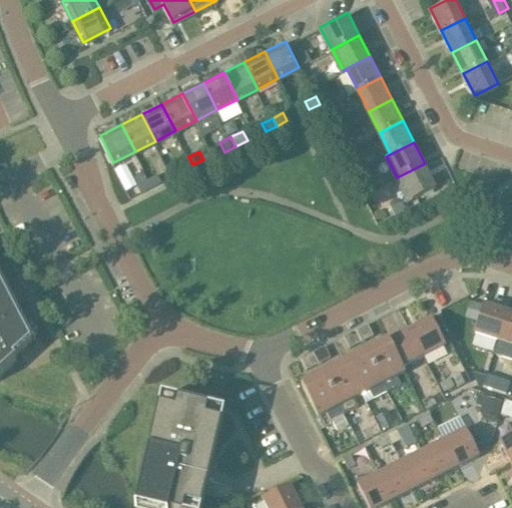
[(188,156),(178,161),(182,169),(192,164),(188,156)]
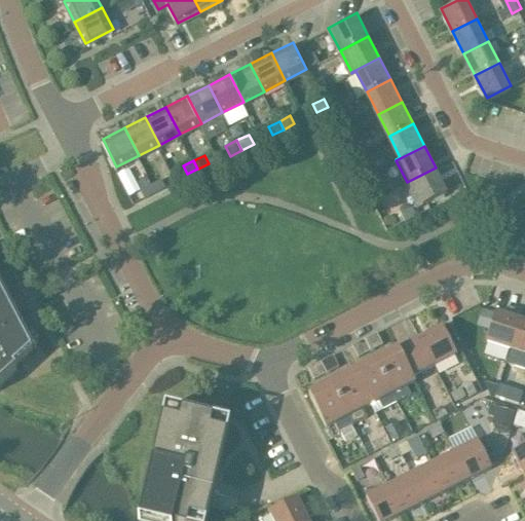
[(407,182),(418,205),(447,190),(436,168),(407,182)]
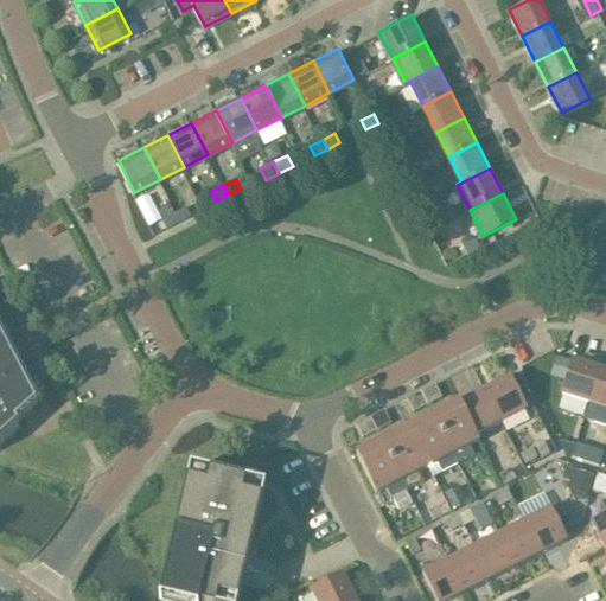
[(180,218),(192,212),(187,203),(174,210),(180,218)]
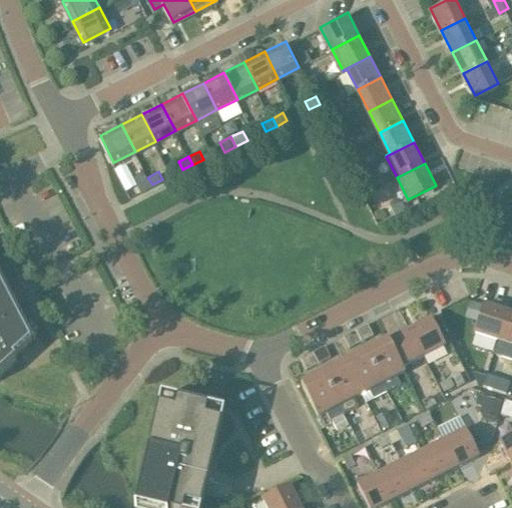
[(152,184),(147,177),(137,182),(141,190),(152,184)]
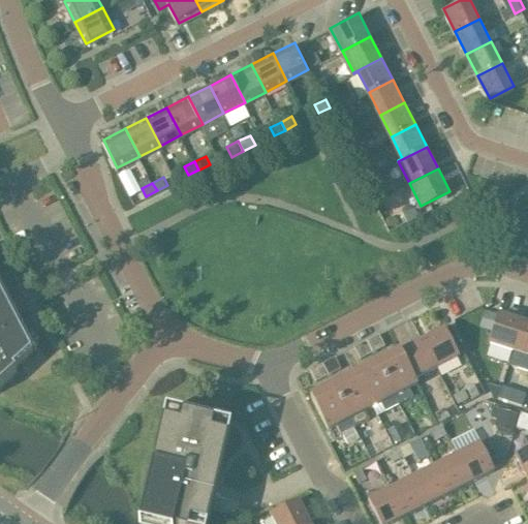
[(415,206),(404,211),(408,219),(420,213),(415,206)]
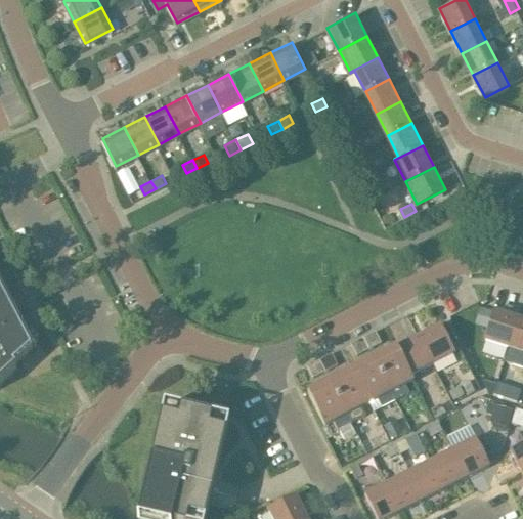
[(0,380),(17,364),(15,362),(34,346),(33,345),(32,345),(26,334),(30,332),(17,307),(18,306),(16,297),(10,291),(10,290),(8,291),(0,273),(0,380)]
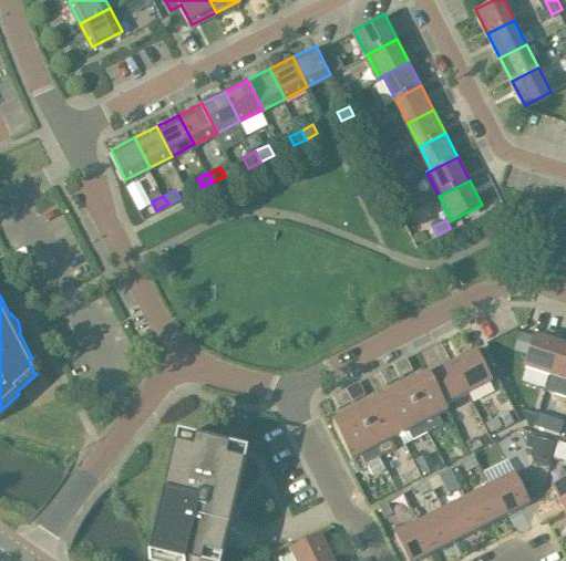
[(552,372),(562,340),(535,332),(525,363),(552,372)]
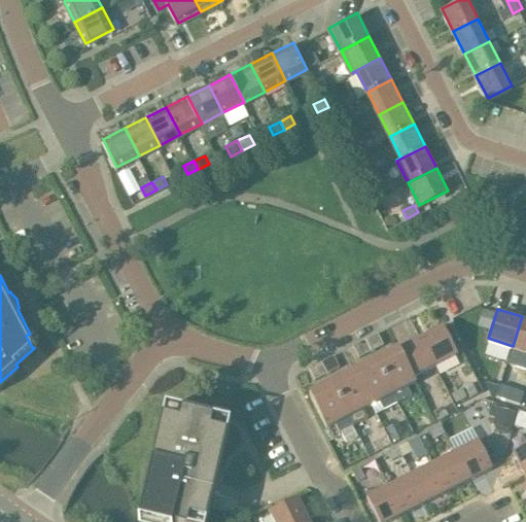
[(525,317),(522,316),(513,346),(525,350),(525,317)]
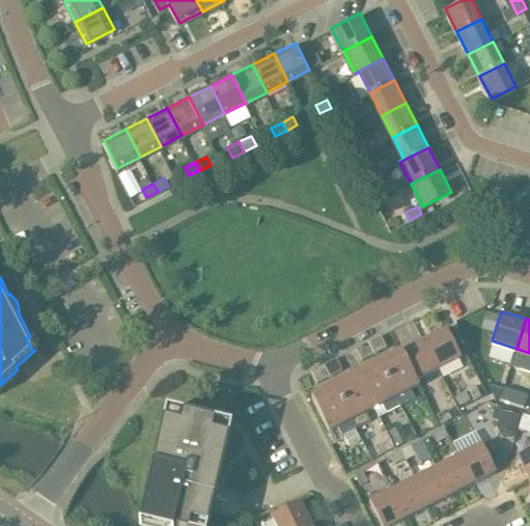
[(447,326),(424,338),(439,366),(462,354),(447,326)]
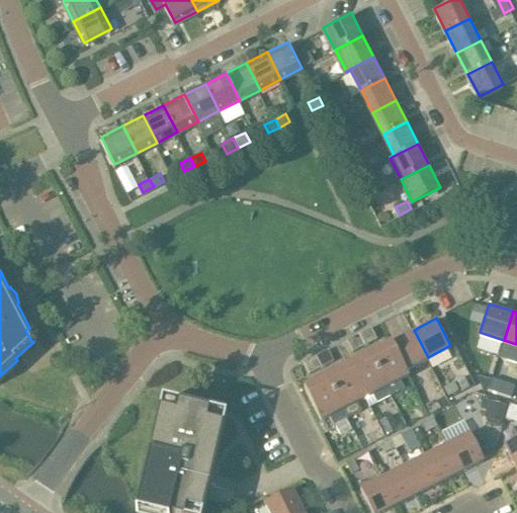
[(364,328),(370,339),(378,335),(372,324),(364,328)]
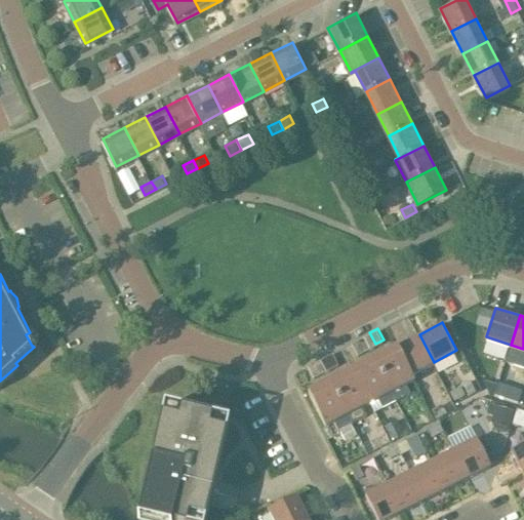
[(361,336),(367,348),(375,344),(369,332),(361,336)]
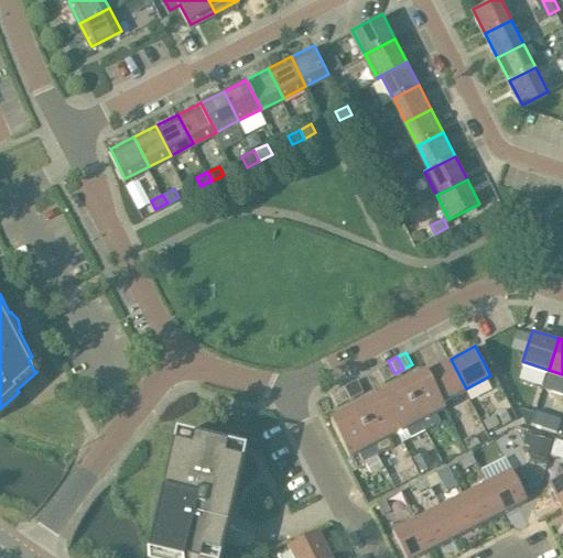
[(451,359),(429,370),(441,394),(444,400),(466,389),(451,359)]
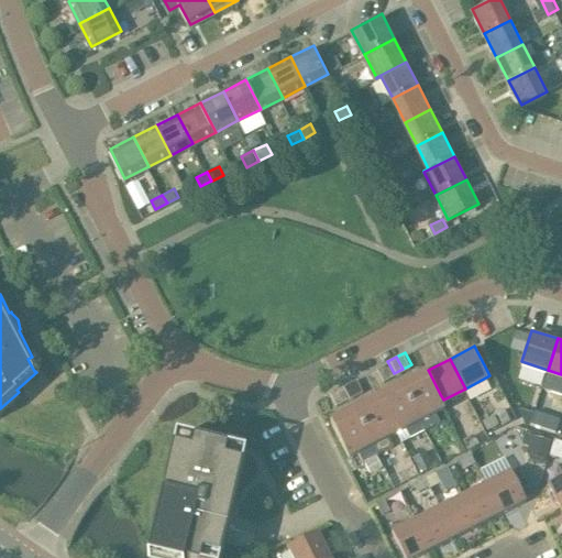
[(387,361),(378,365),(384,379),(394,373),(387,361)]
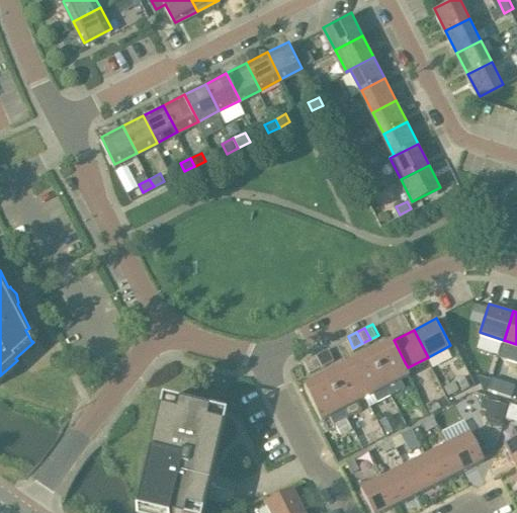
[(408,367),(405,362),(394,340),(349,362),(366,396),(373,392),(377,400),(406,386),(402,377),(410,372),(408,367)]
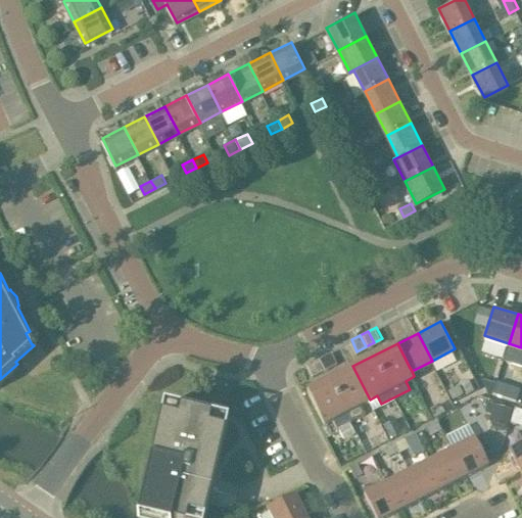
[(324,354),(330,365),(338,361),(332,349),(324,354)]
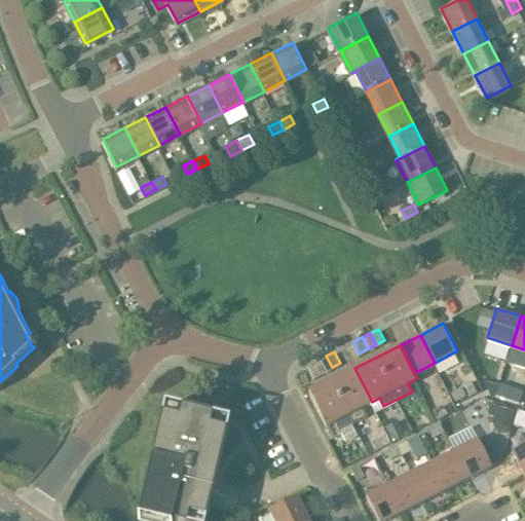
[(317,360),(324,371),(332,367),(326,356),(317,360)]
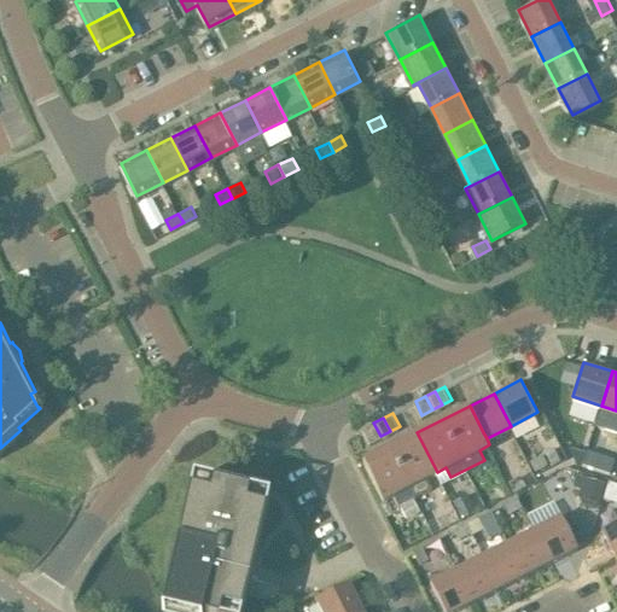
[(373,423),(364,427),(371,442),(380,436),(373,423)]
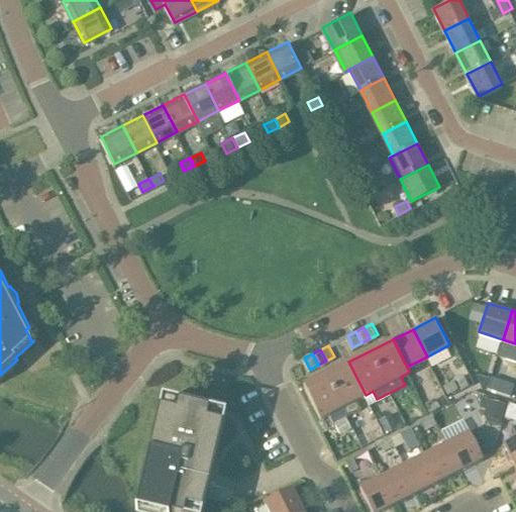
[(366,395),(348,362),(327,373),(305,385),(321,417),(329,413),(334,421),(362,407),(357,398),(366,395)]
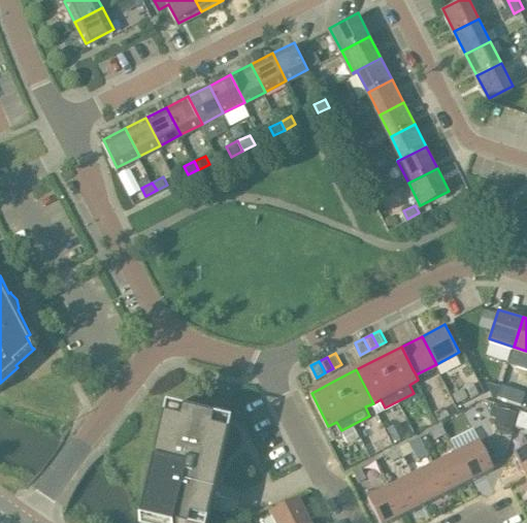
[(498,393),(498,394),(522,402),(522,401),(526,390),(502,382),(498,393)]
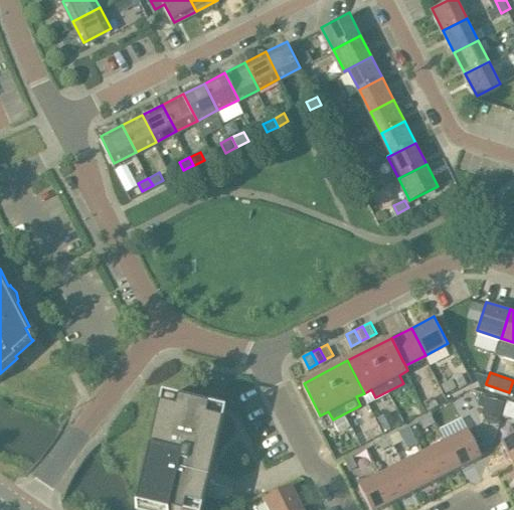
[(435,393),(423,399),(429,408),(439,402),(437,398),(435,393)]
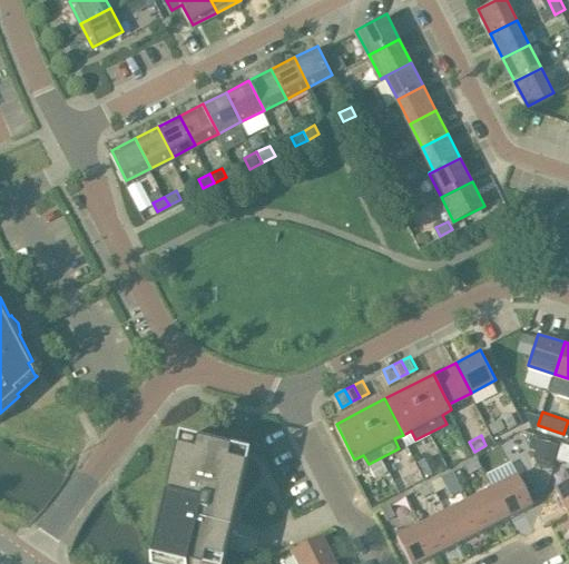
[(180,437),(153,558),(175,563),(225,563),(251,454),(180,437)]
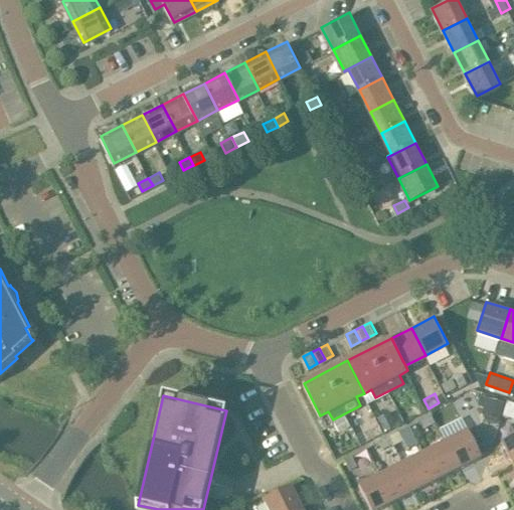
[(505,399),(492,395),(487,413),(498,416),(500,417),(505,399)]
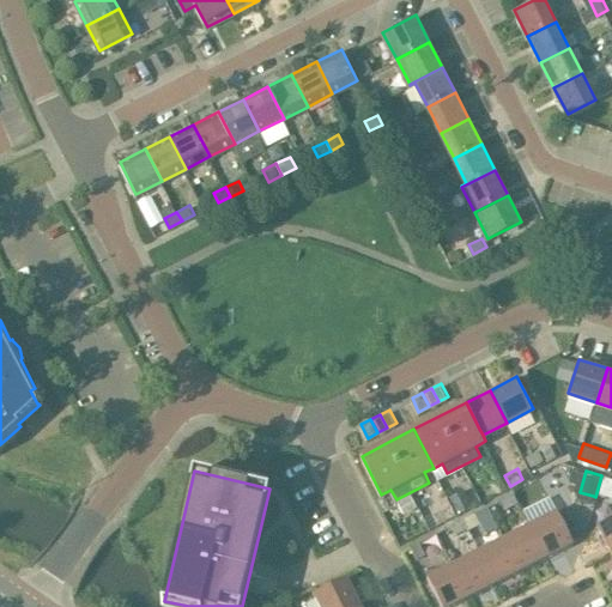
[(611,477),(605,474),(599,491),(611,495),(611,477)]
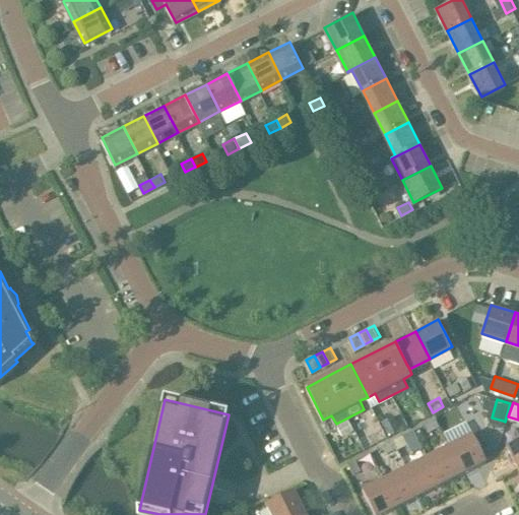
[(472,432),(450,443),(464,470),(487,459),(472,432)]
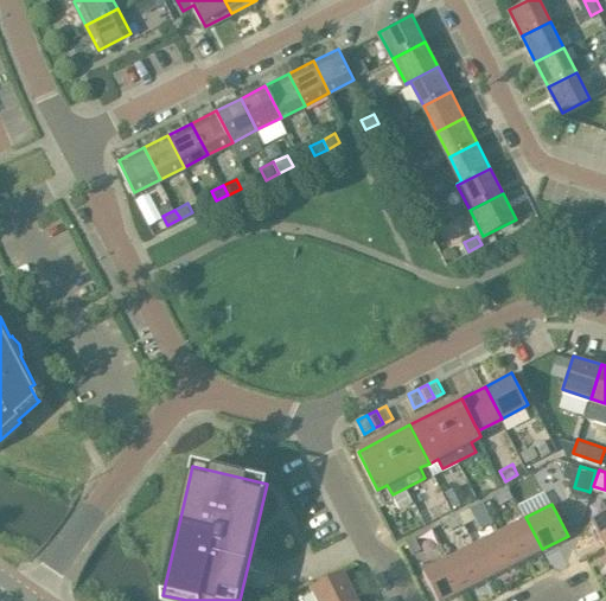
[(605,511),(593,518),(605,542),(605,511)]
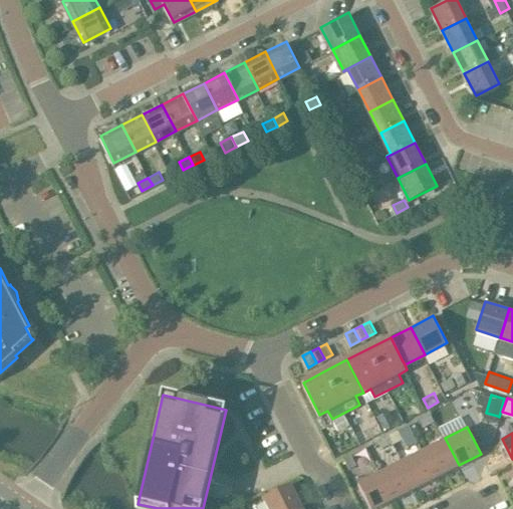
[(459,465),(445,438),(424,449),(438,476),(459,465)]
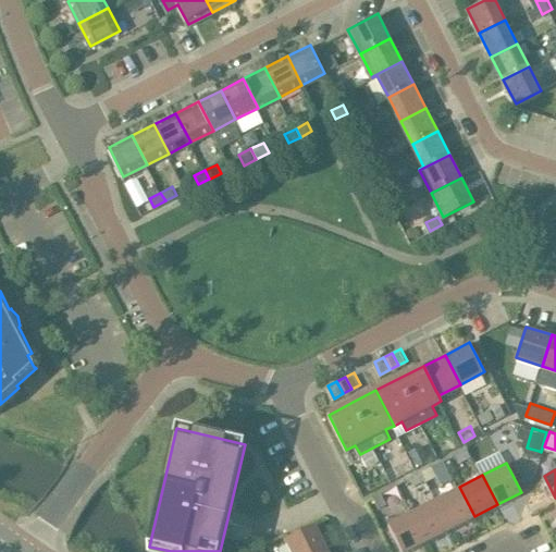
[(474,516),(459,487),(436,499),(451,528),(474,516)]
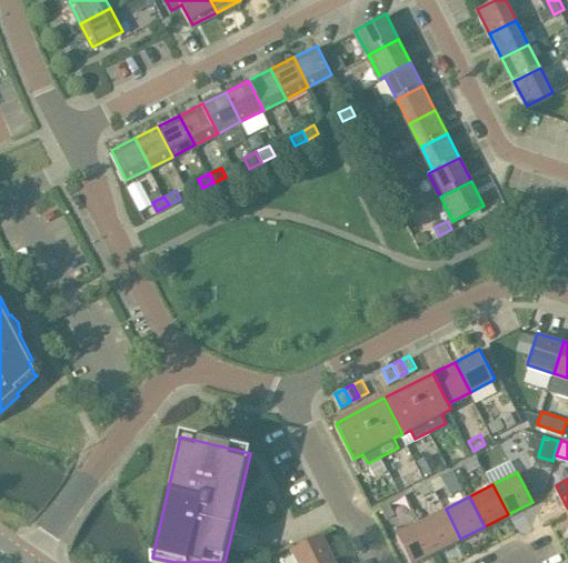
[(460,539),(446,509),(421,521),(437,551),(460,539)]
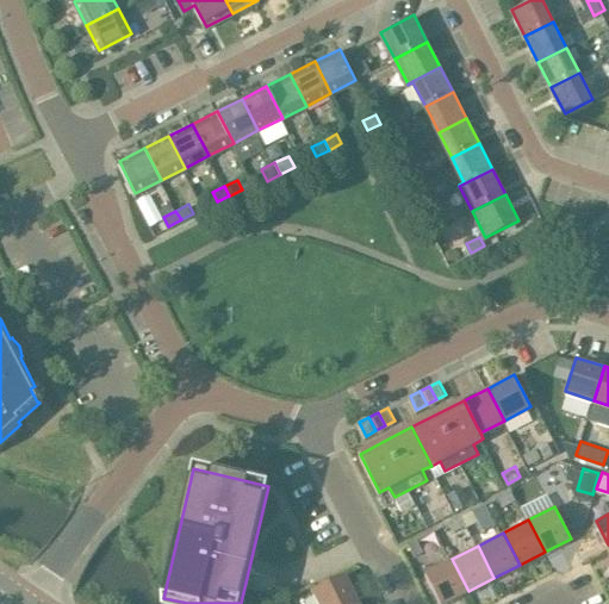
[(442,603),(468,591),(452,559),(426,572),(441,603),(442,603)]
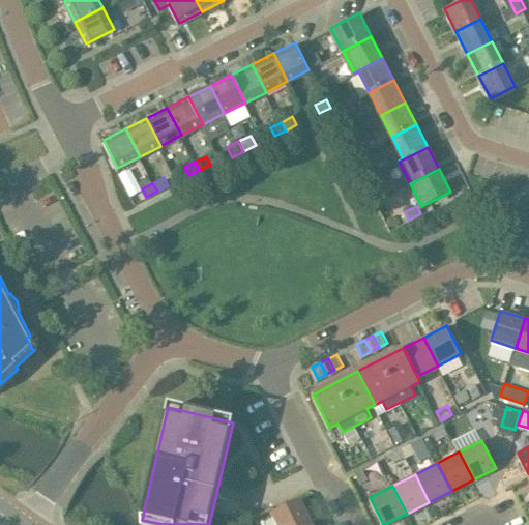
[(278,524),(303,524),(312,521),(300,498),(272,512),(278,524)]
